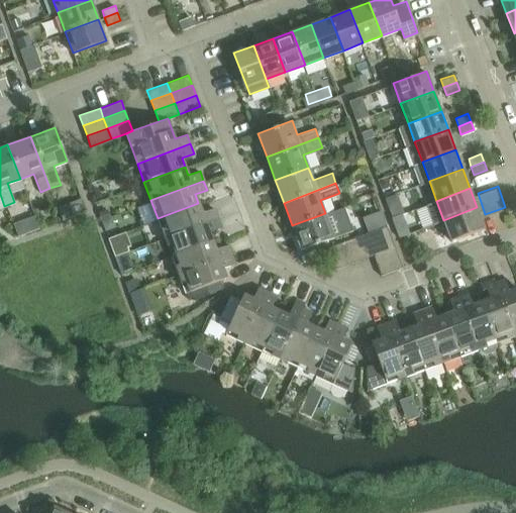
[(398,191),(386,195),(398,234),(411,230),(398,191)]
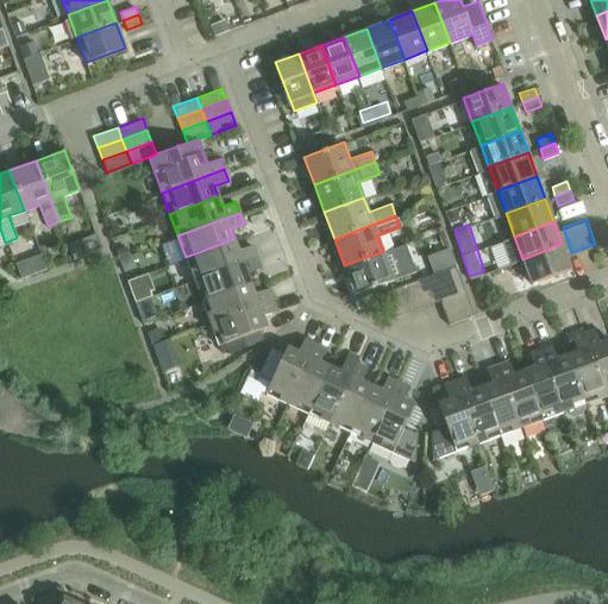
[(193,278),(256,256),(251,244),(237,249),(233,239),(186,257),(193,278)]
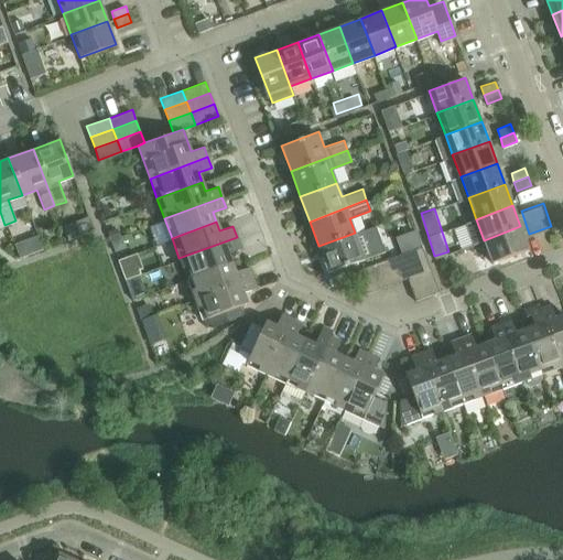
[(528,249),(520,226),(484,240),(491,262),(528,249)]
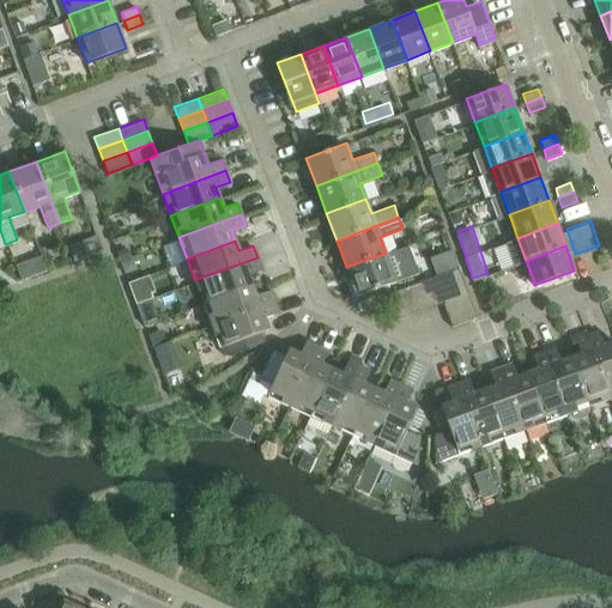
[(386,253),(346,267),(356,295),(397,280),(397,279),(418,272),(413,260),(392,267),(386,253)]
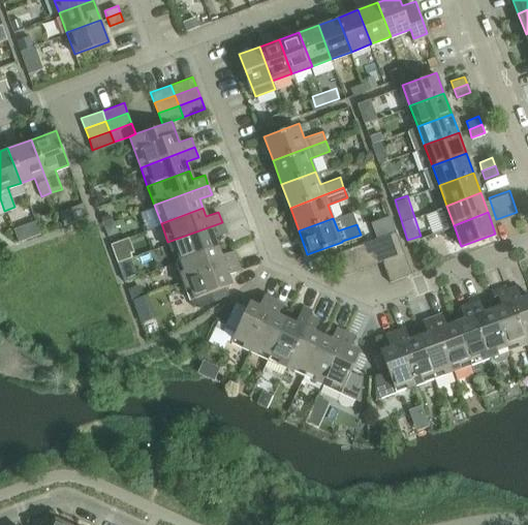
[(175,260),(217,245),(213,236),(225,232),(222,222),(167,242),(175,260)]
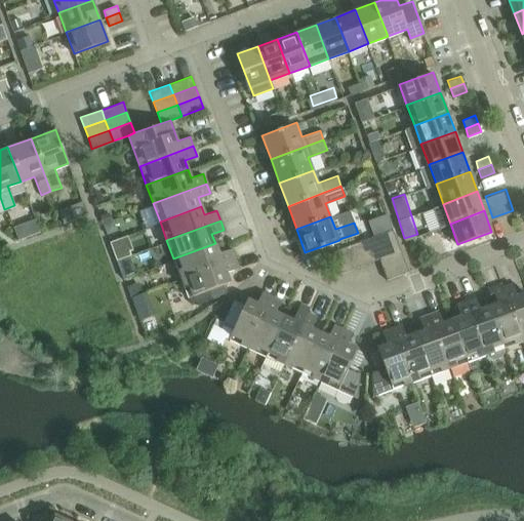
[(387,245),(397,241),(392,229),(383,233),(387,245)]
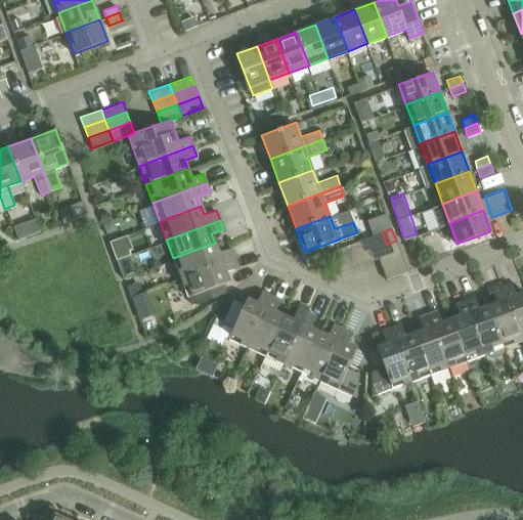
[(337,272),(378,257),(389,253),(386,245),(382,232),(329,252),(337,272)]
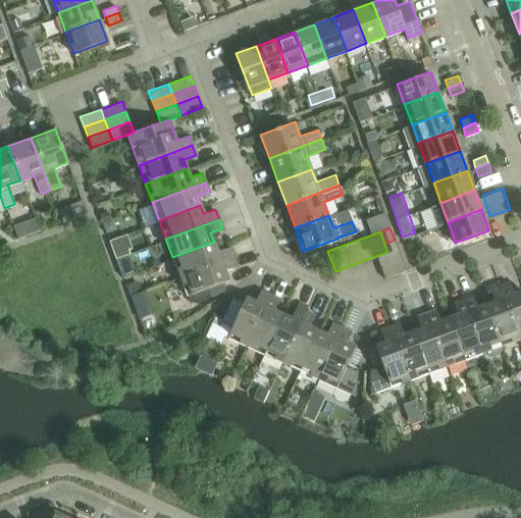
[(402,259),(395,240),(384,244),(387,252),(376,256),(380,266),(402,259)]
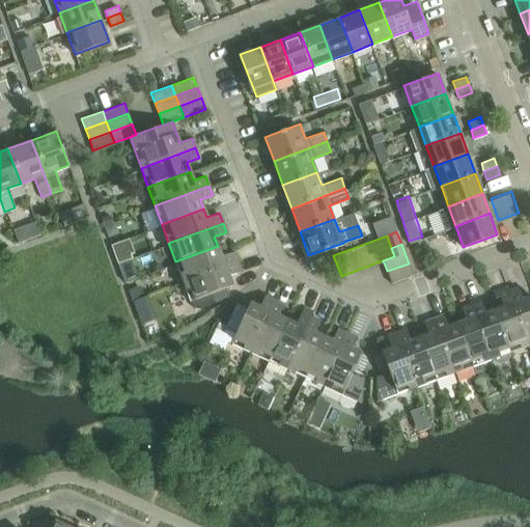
[(183,280),(236,260),(233,250),(221,254),(218,246),(175,261),(183,280)]
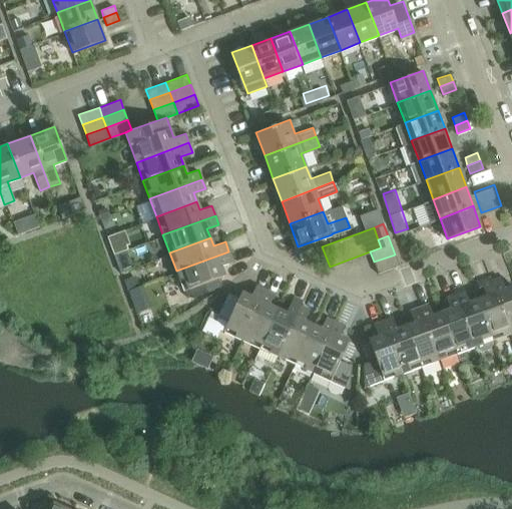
[(183,290),(223,275),(220,265),(231,261),(228,251),(176,271),(183,290)]
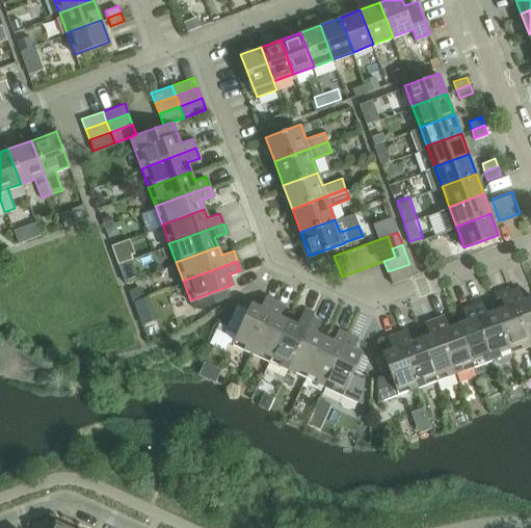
[(409,264),(388,271),(392,283),(413,274),(409,264)]
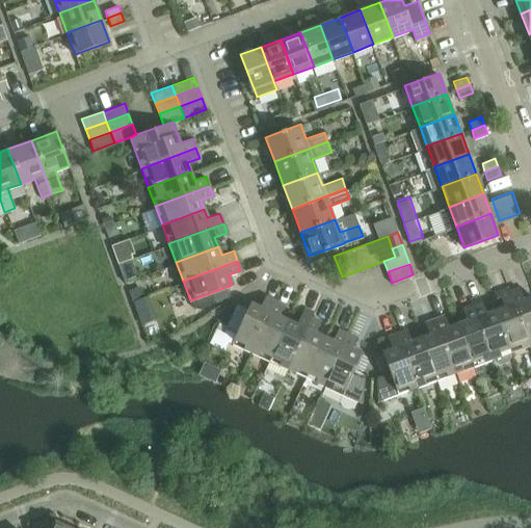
[(509,291),(529,345),(530,344),(530,296),(524,299),(519,287),(509,291)]
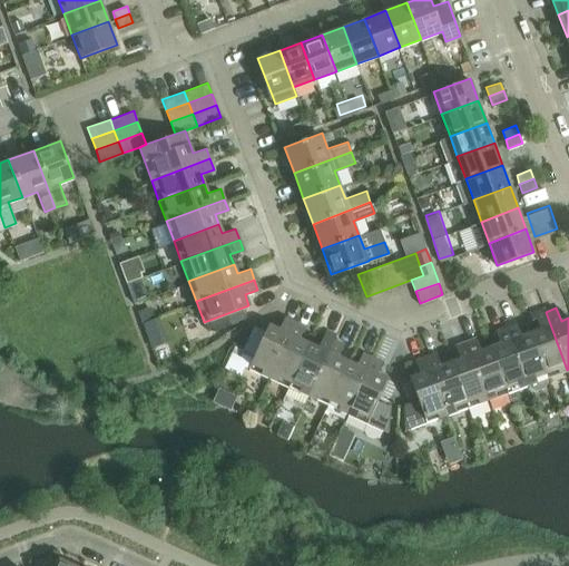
[(567,370),(546,312),(535,315),(540,329),(530,332),(547,378),(567,370)]
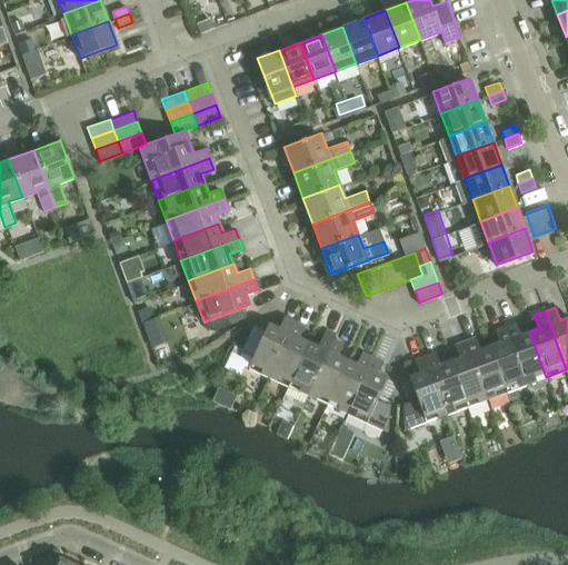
[(247,367),(268,376),(294,319),(284,315),(278,327),(267,323),(247,367)]
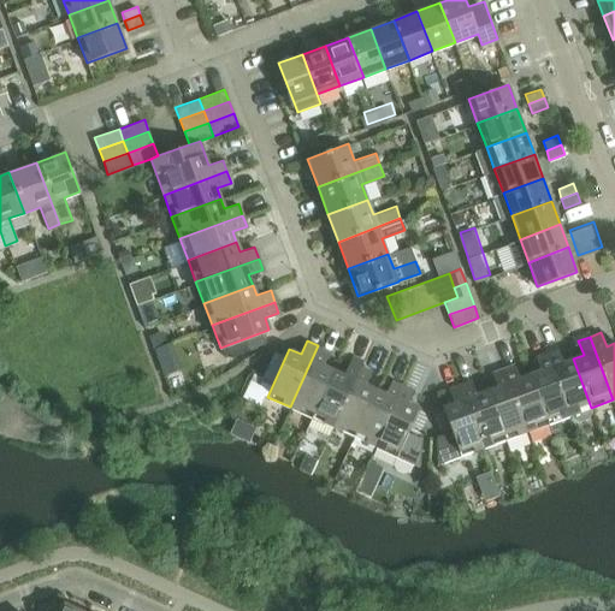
[(311,416),(332,368),(323,365),(329,350),(318,345),(290,407),(311,416)]
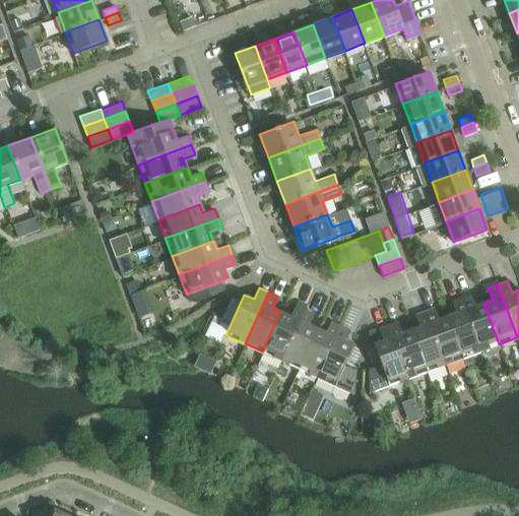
[(499,344),(483,303),(475,306),(470,295),(461,298),(480,351),(483,353),(490,355),(495,352),(498,347),(499,344)]
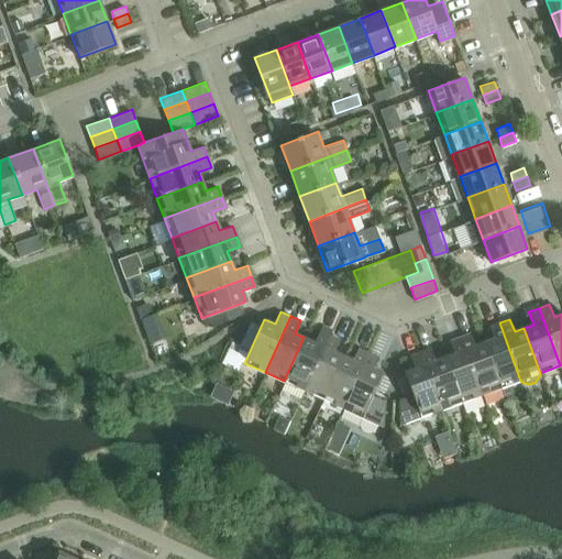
[(520,381),(499,322),(488,327),(493,339),(484,342),(500,387),(520,381)]
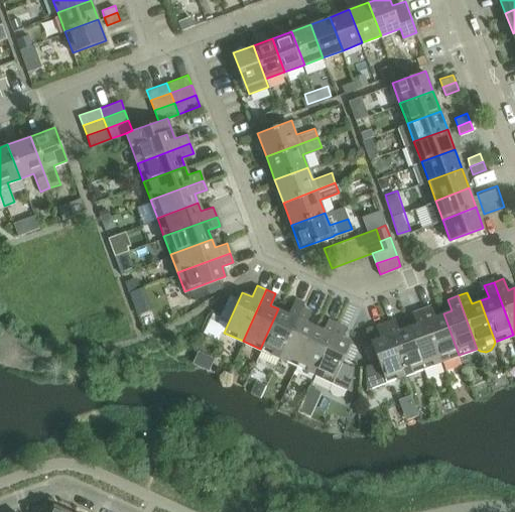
[(278,357),(301,305),(292,301),(287,312),(278,308),(260,349),(278,357)]
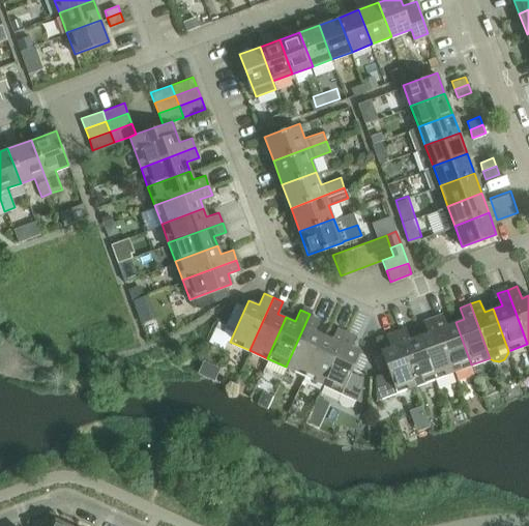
[(303,375),(322,333),(314,330),(319,318),(310,314),(286,367),(303,375)]
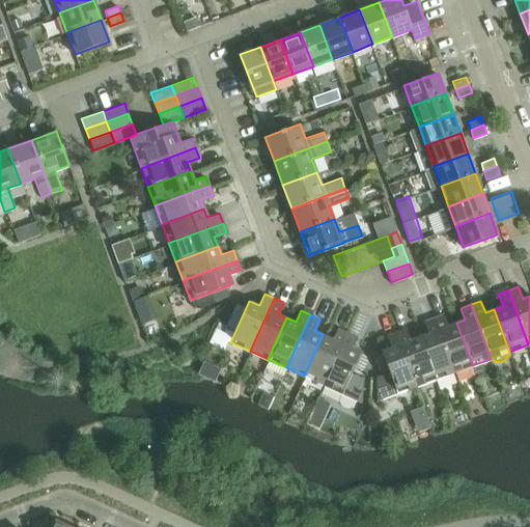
[(472,365),(456,323),(447,326),(443,314),(434,317),(453,372),(472,365)]
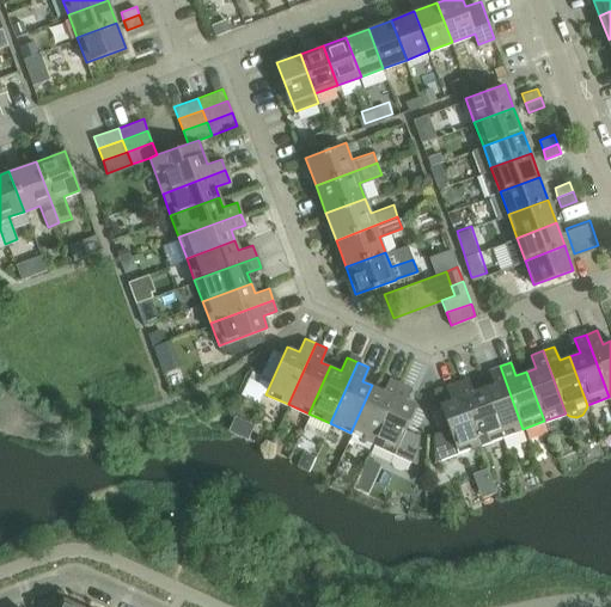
[(523,429),(500,366),(488,371),(494,384),(483,387),(501,436),(523,429)]
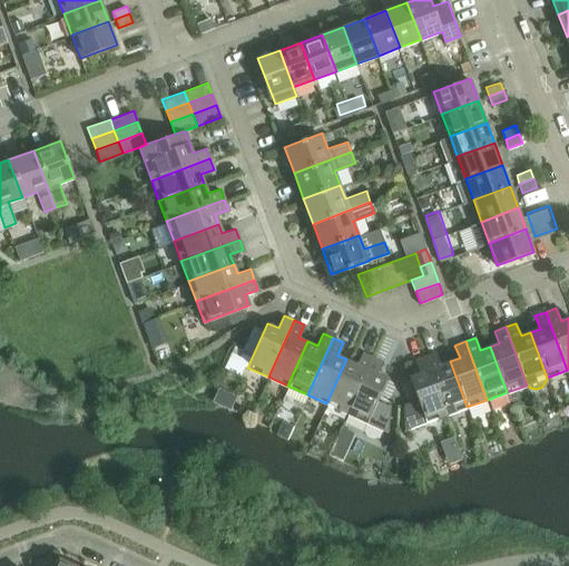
[(345,412),(372,355),(362,351),(356,363),(346,359),(326,403),(345,412)]
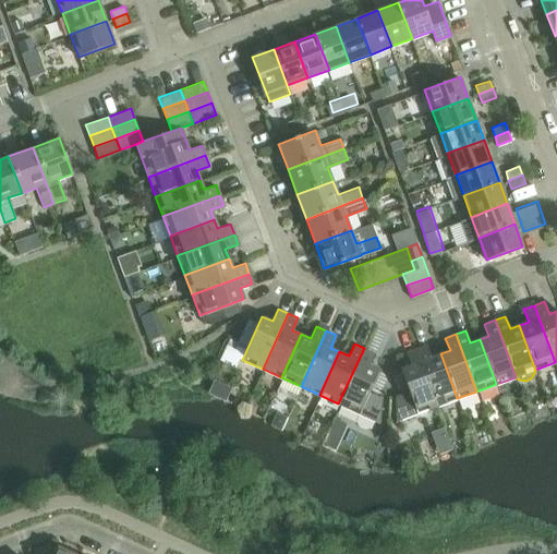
[(457,398),(440,353),(431,358),(426,345),(415,348),(437,406),(457,398)]
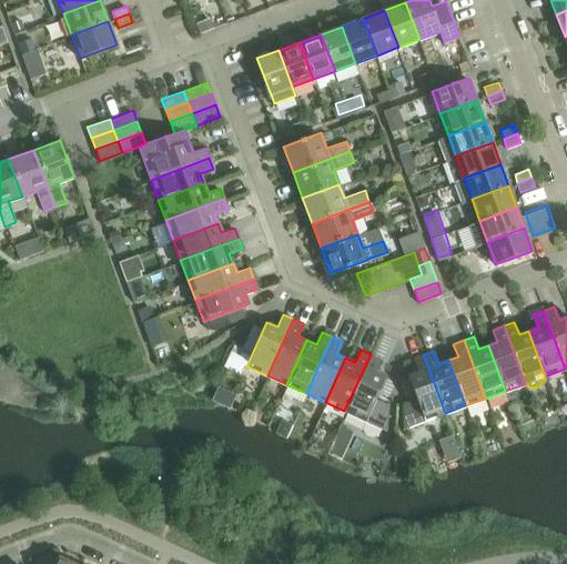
[(371,354),(344,411),(386,430),(388,403),(375,398),(385,376),(375,372),(381,359),(371,354)]
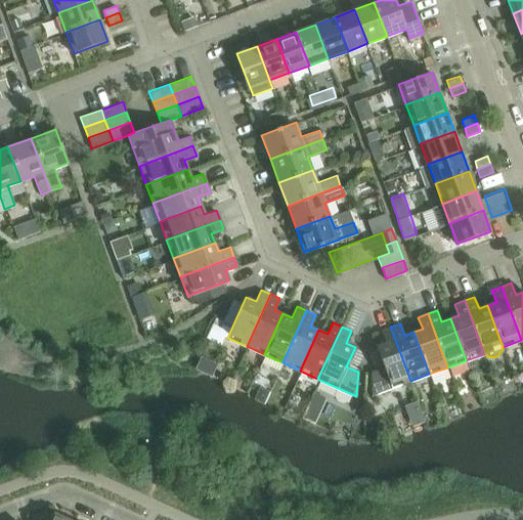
[(371,395),(391,388),(410,381),(390,327),(381,331),(385,342),(376,346),(383,366),(371,371),(371,395)]
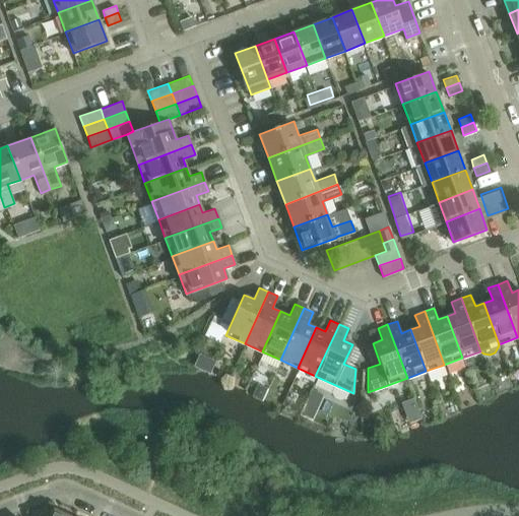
[(304,403),(300,411),(311,416),(315,408),(304,403)]
